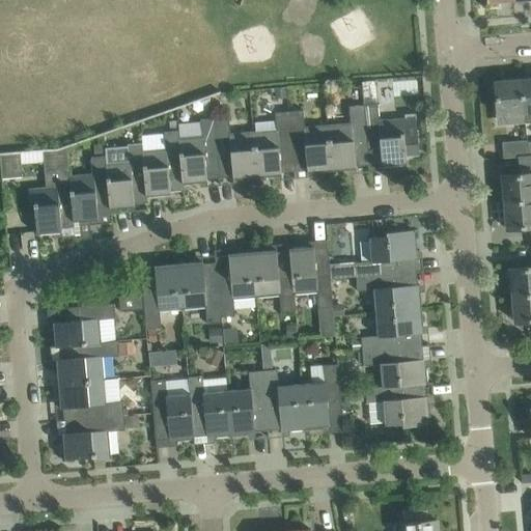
[(530,79),(522,80),(525,122),(530,121),(530,79)]
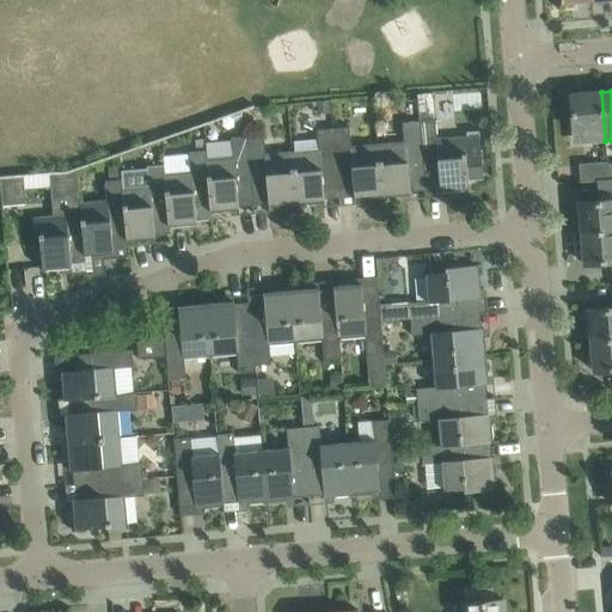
[(601,92),(570,95),(574,132),(586,130),(586,144),(605,141),(601,92)]
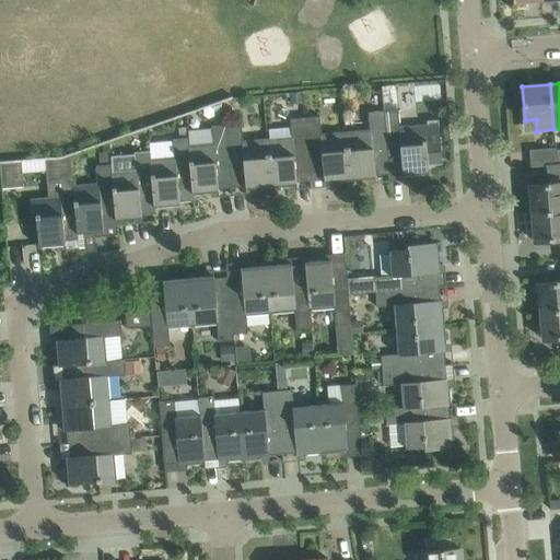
[(303,103),(302,93),(290,94),(291,104),(303,103)]
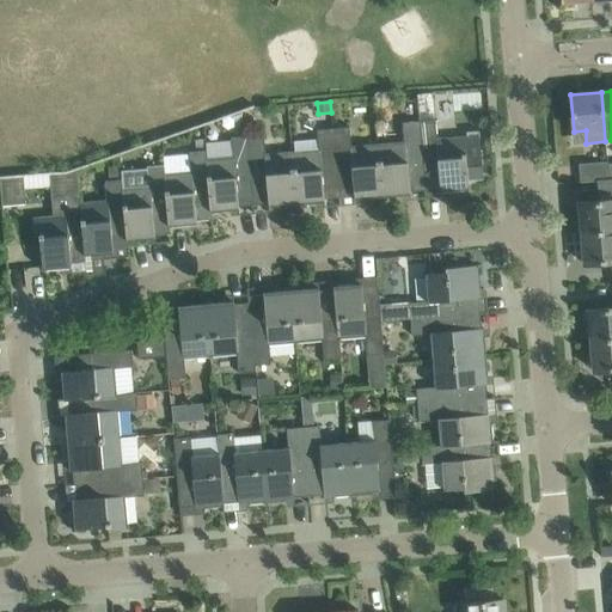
[(466,132),(467,135),(438,139),(435,120),(420,121),(426,190),(440,189),(440,191),(469,189),(469,178),(484,177),(479,130),(466,132)]
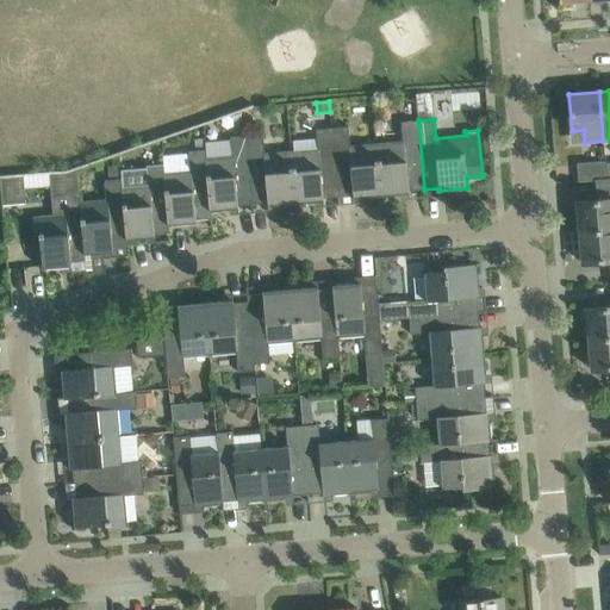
[(403,141),(377,143),(381,195),(409,193),(409,191),(424,190),(418,120),(402,122),(403,141)]
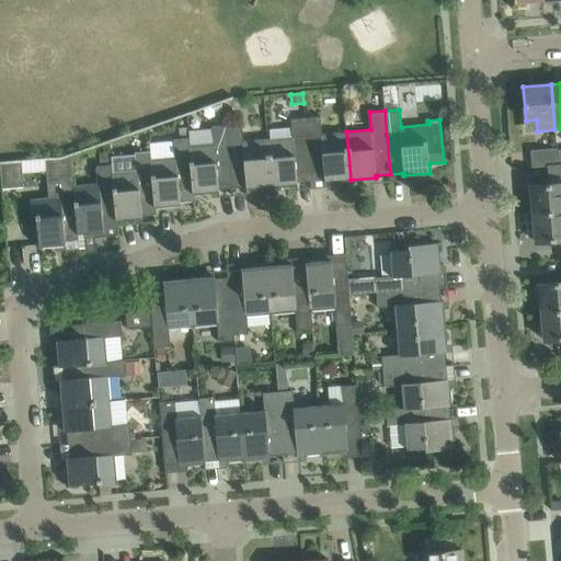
[(232,187),(227,124),(226,114),(216,115),(217,125),(212,126),(214,144),(190,145),(194,194),(219,192),(219,189),(232,187)]
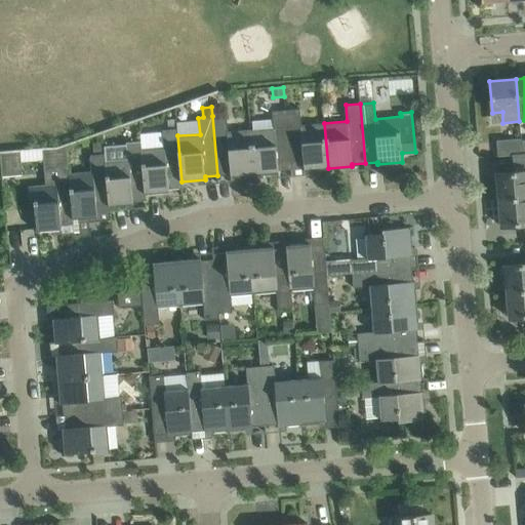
[(300,109),(286,110),(291,169),(292,177),(313,175),(312,170),(328,168),(324,123),(301,125),(300,109)]
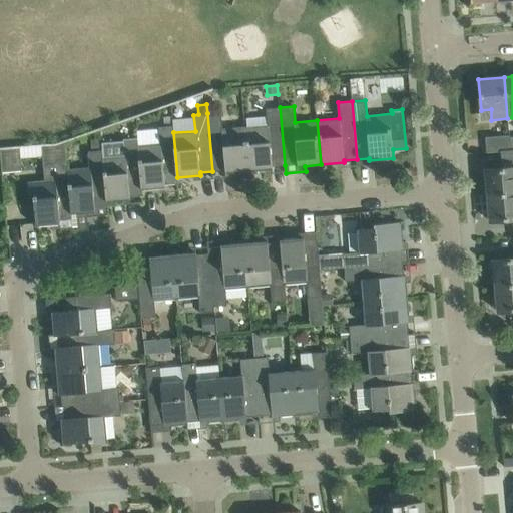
[(272,166),(285,165),(280,107),(266,108),(267,124),(244,126),(248,170),(273,168),(272,166)]
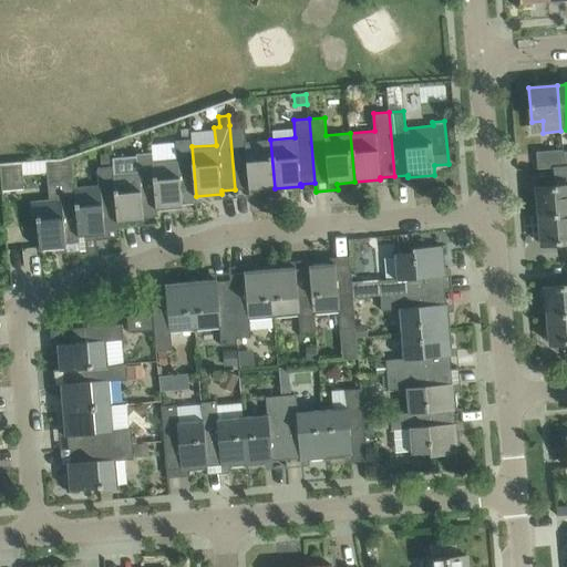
[(275,188),(270,140),(246,142),(245,124),(229,125),(235,189),(249,188),(249,192),(275,188)]
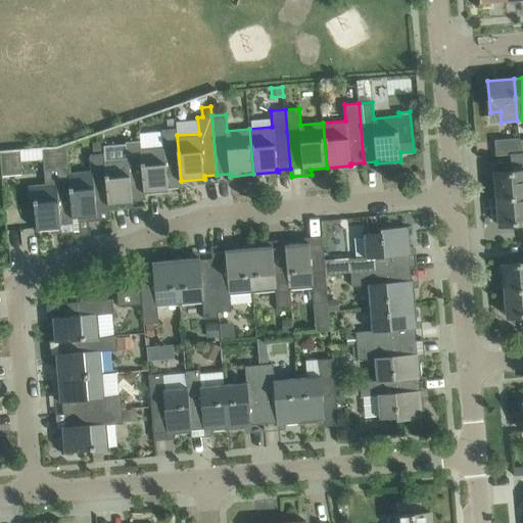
[(177,135),(177,129),(176,121),(167,121),(168,129),(161,130),(163,146),(141,148),(145,193),(169,191),(169,189),(182,187),(181,181),(177,135)]
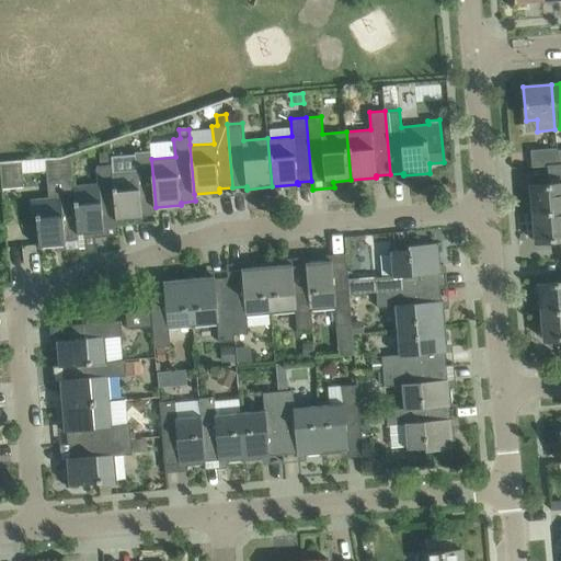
[(558,163),(558,156),(557,148),(530,150),(533,167),(558,163)]
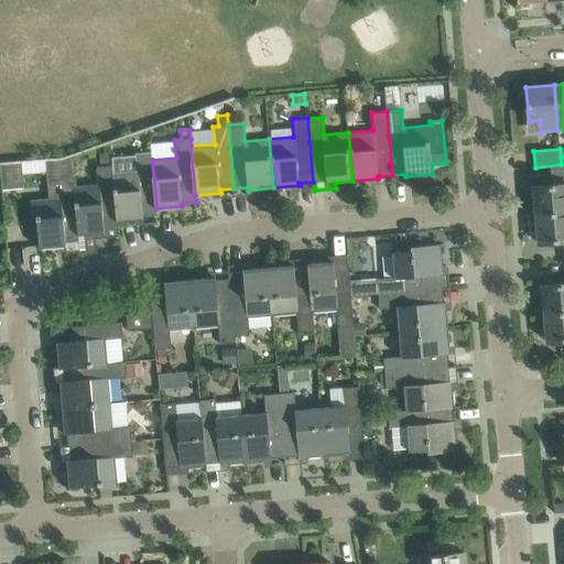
[(156,208),(152,160),(152,152),(136,153),(136,155),(112,156),(118,221),(143,219),(142,217),(158,215),(156,208)]
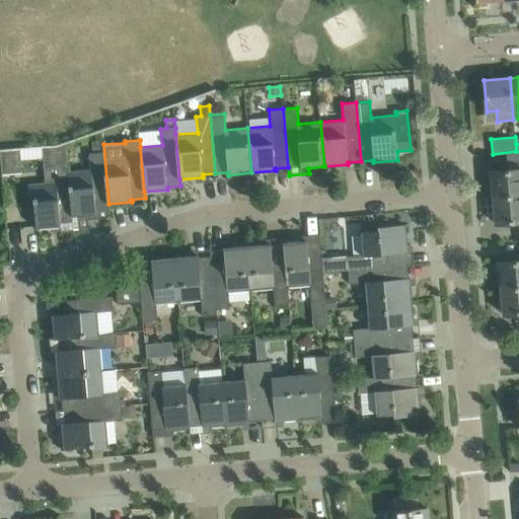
[(91,169),(69,171),(73,216),(96,214),(96,219),(109,218),(108,204),(103,144),(102,144),(102,141),(92,142),(93,153),(89,153),(91,169)]
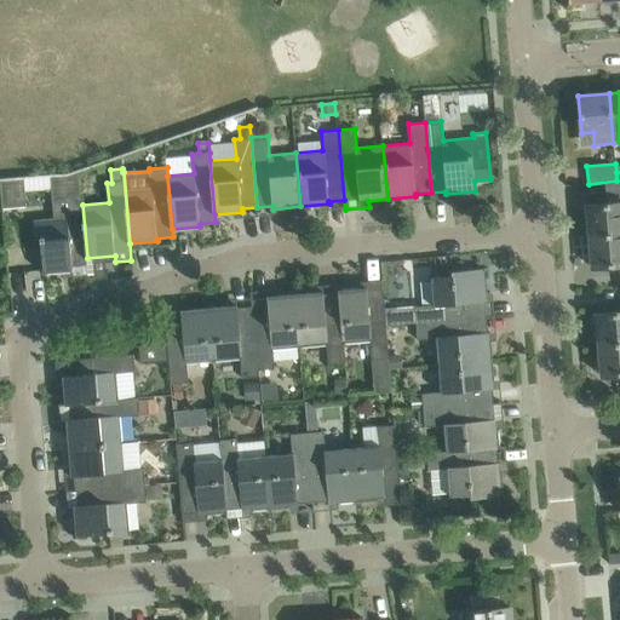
[(87,258),(82,205),(81,196),(79,171),(68,174),(50,176),(52,200),(59,200),(61,218),(34,219),(36,240),(40,240),(44,273),(73,270),(72,268),(87,267),(87,258)]
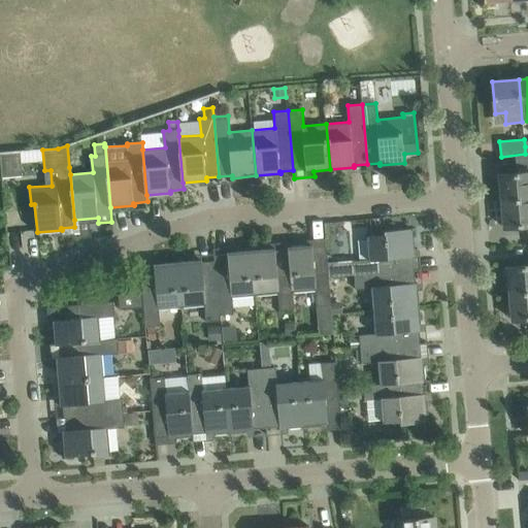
[(20,152),(0,153),(0,160),(1,177),(22,175),(20,152)]
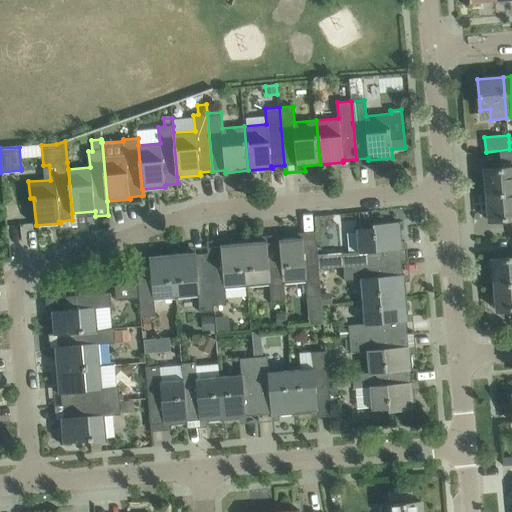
[(487,195),(511,192),(511,161),(509,161),(510,167),(484,169),(487,195)]
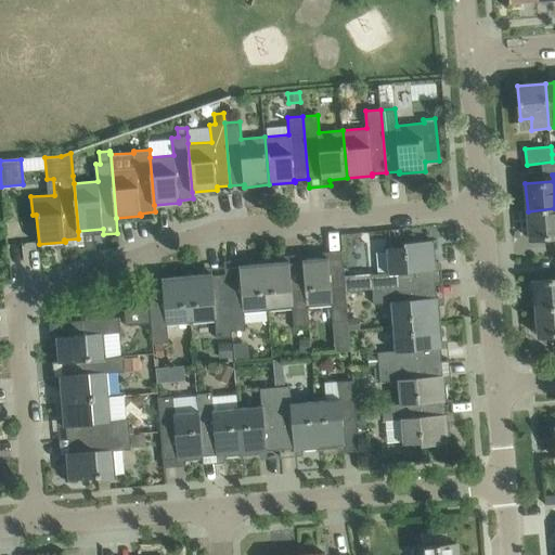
[(554,208),(528,211),(530,240),(554,236),(554,208)]
